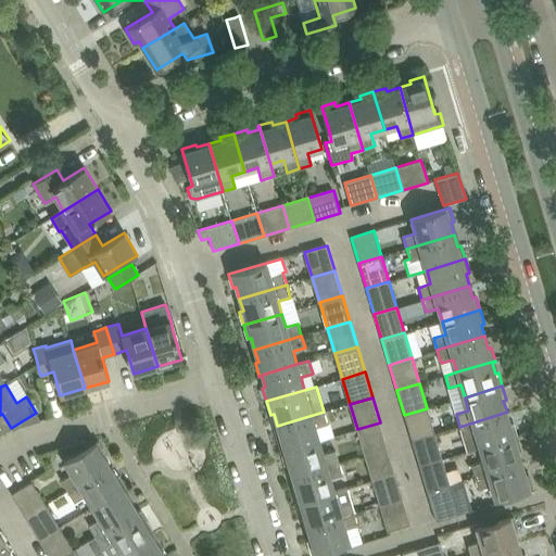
[(404,415),(412,440),(434,433),(427,408),(404,415)]
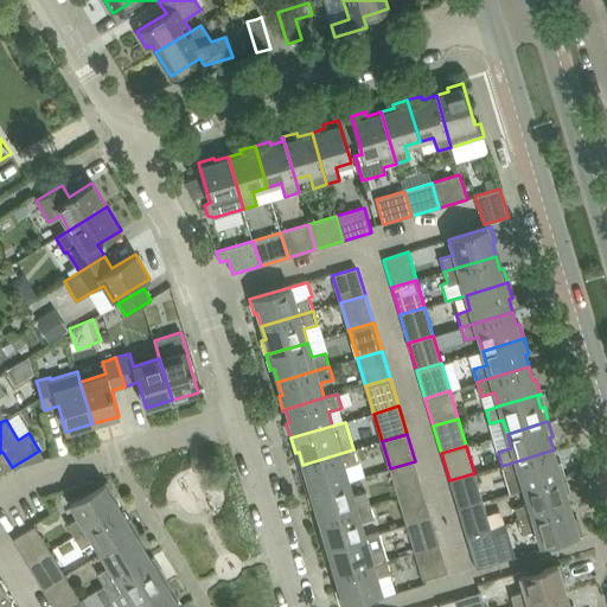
[(302,479),(307,493),(349,481),(344,467),(358,462),(353,449),(302,465),(306,478),(302,479)]
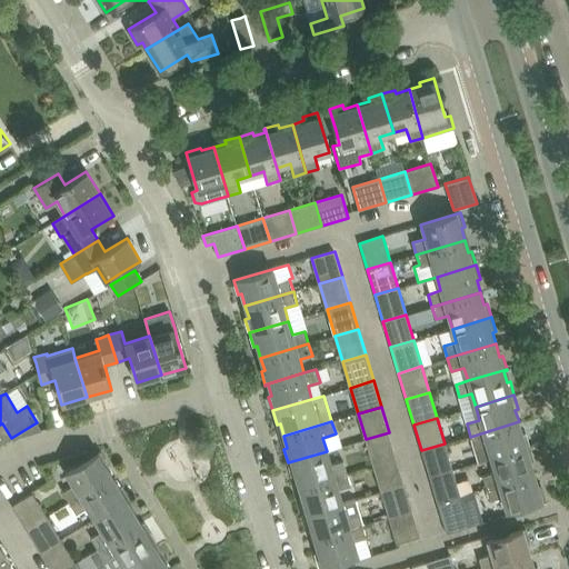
[(478,462),(490,458),(530,447),(526,433),(522,435),(519,421),(470,437),(478,462)]
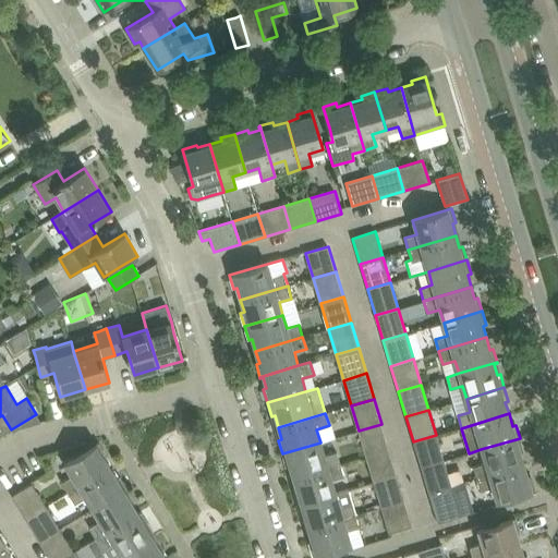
[(359,431),(365,457),(389,449),(381,424),(359,431)]
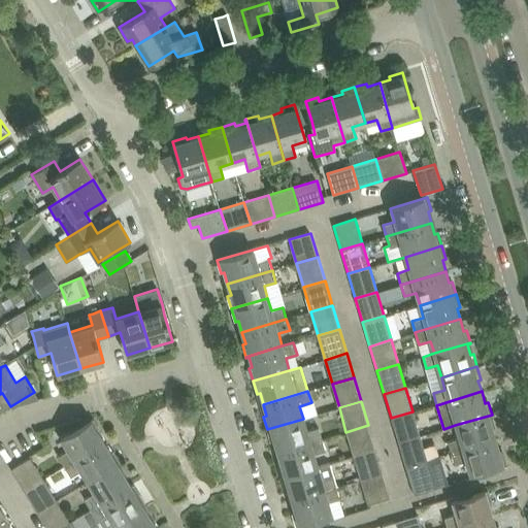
[(391,418),(398,442),(420,436),(413,411),(391,418)]
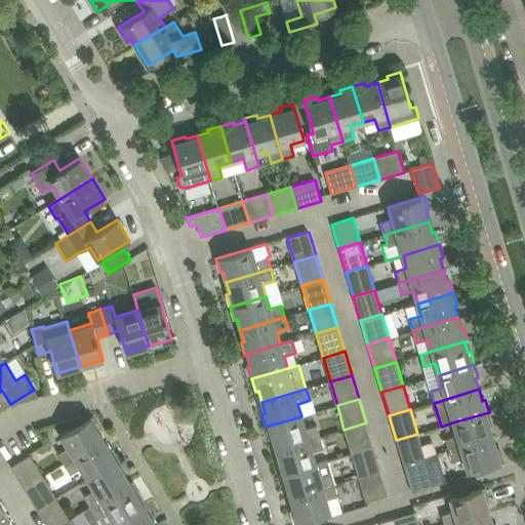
[(445,439),(448,450),(493,437),(489,426),(493,425),(489,412),(452,422),(456,436),(445,439)]
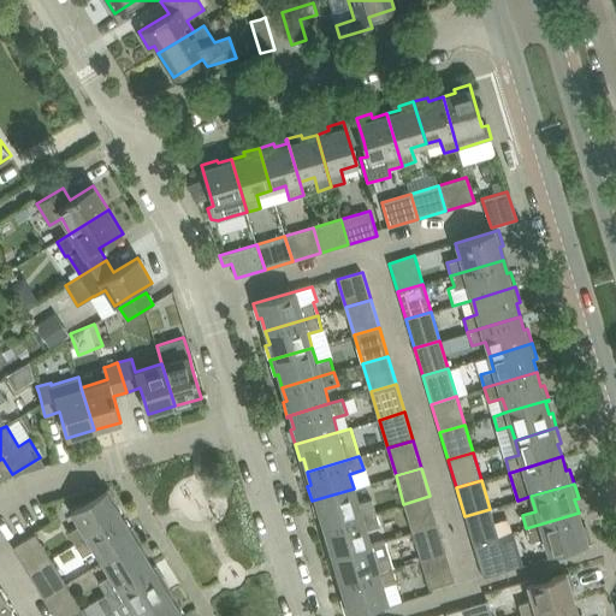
[(67,532),(75,544),(122,516),(114,504),(118,502),(110,489),(71,511),(80,525),(67,532)]
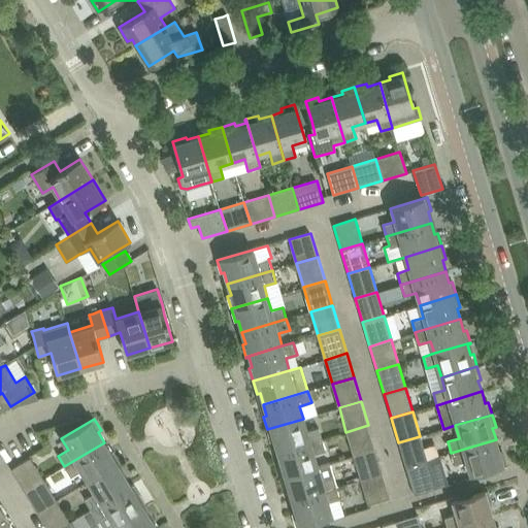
[(274,441),(277,453),(322,439),(319,428),(307,431),(303,419),(267,429),(271,442),(274,441)]
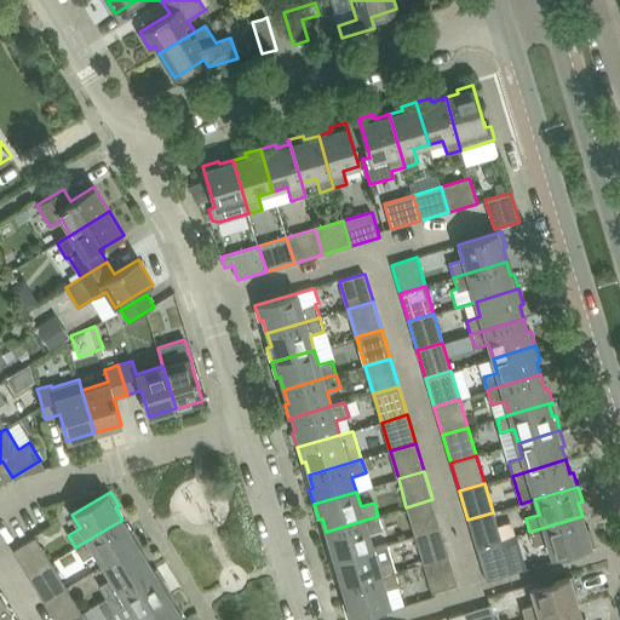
[(406,507),(414,535),(440,528),(432,499),(406,507)]
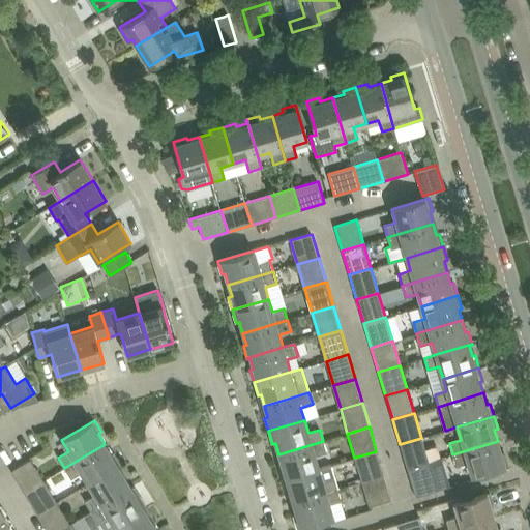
[(429,462),(421,438),(400,444),(407,468),(429,462)]
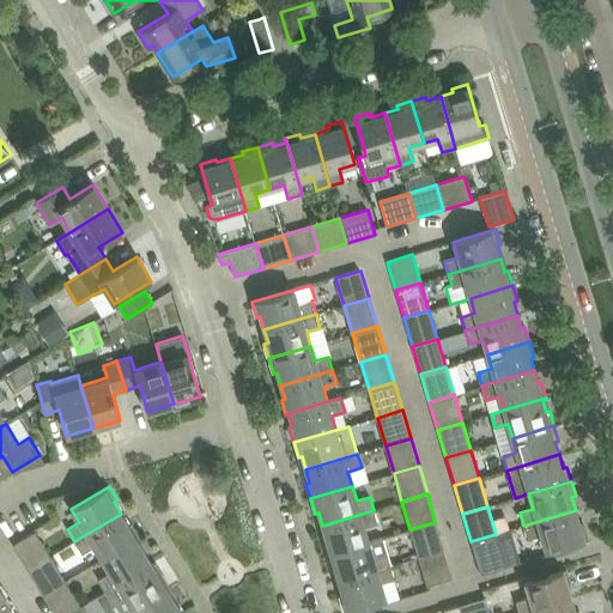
[(322,540),(327,554),(369,541),(364,528),(378,523),(374,510),(322,526),(326,539),(322,540)]
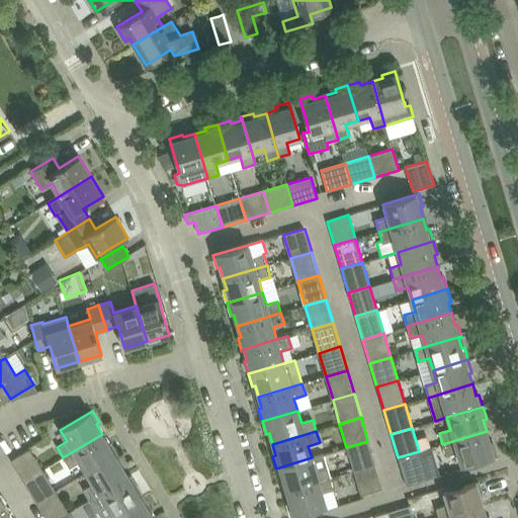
[(487,431),(442,444),(446,456),(457,452),(461,465),(497,455),(493,442),(490,443),(487,431)]
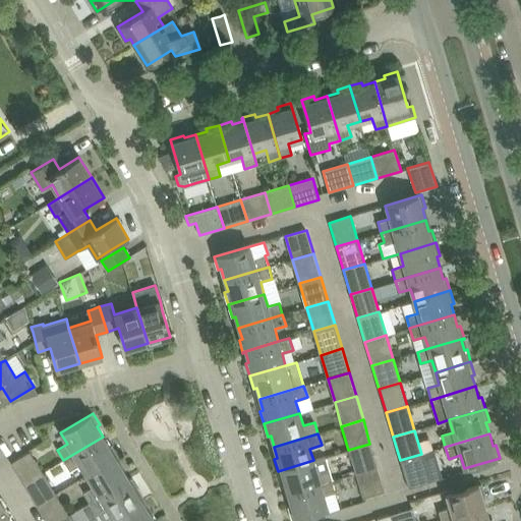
[(79,464),(87,475),(118,456),(112,445),(109,447),(103,437),(63,460),(69,471),(79,464)]
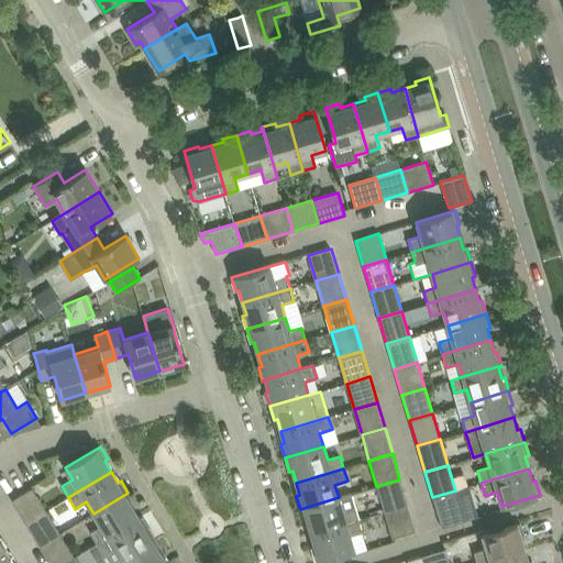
[(376,486),(384,511),(407,505),(399,479),(376,486)]
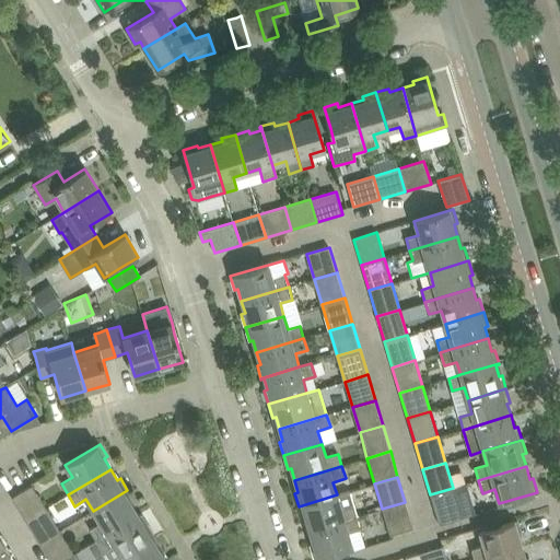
[(11,499),(25,522),(46,509),(32,486),(11,499)]
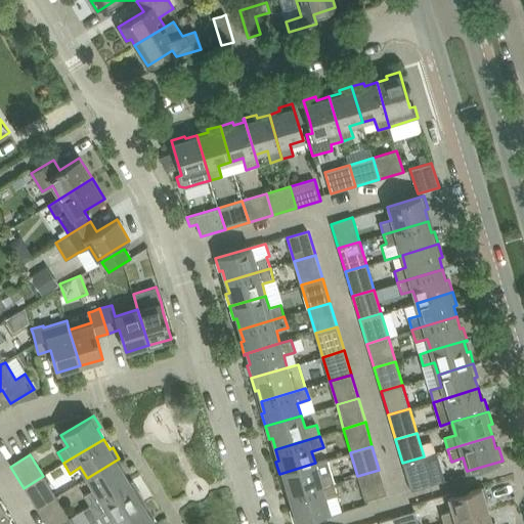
[(424,456),(402,463),(411,491),(433,485),(424,456)]
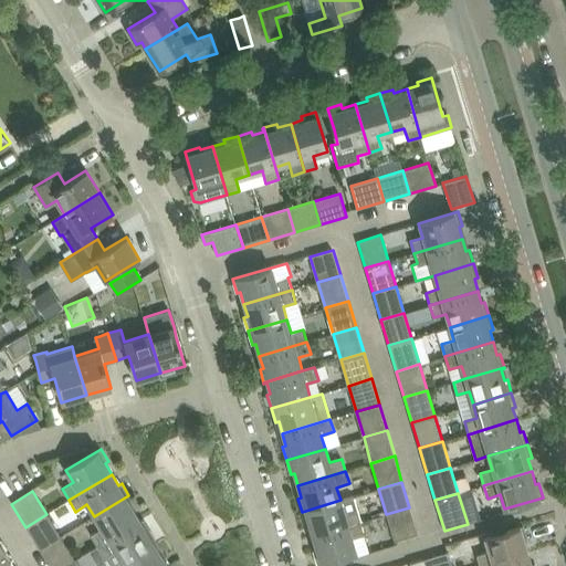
[(91,535),(97,546),(139,521),(133,510),(136,507),(128,495),(94,516),(102,528),(91,535)]
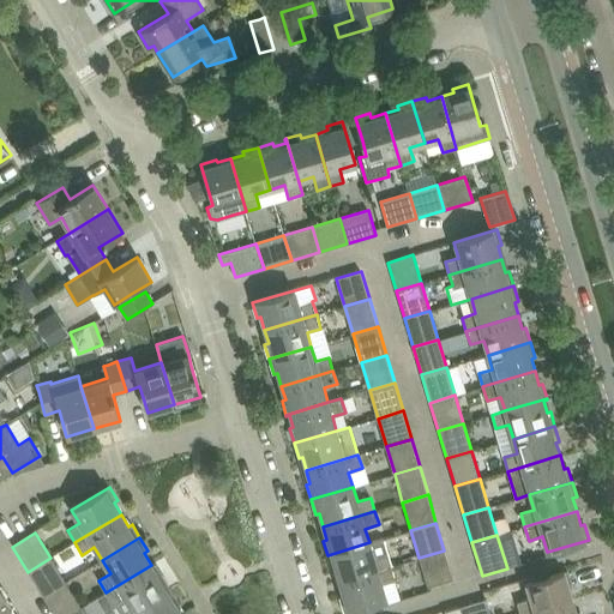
[(336,569),(339,582),(391,567),(383,539),(369,542),(327,555),(331,570),(336,569)]
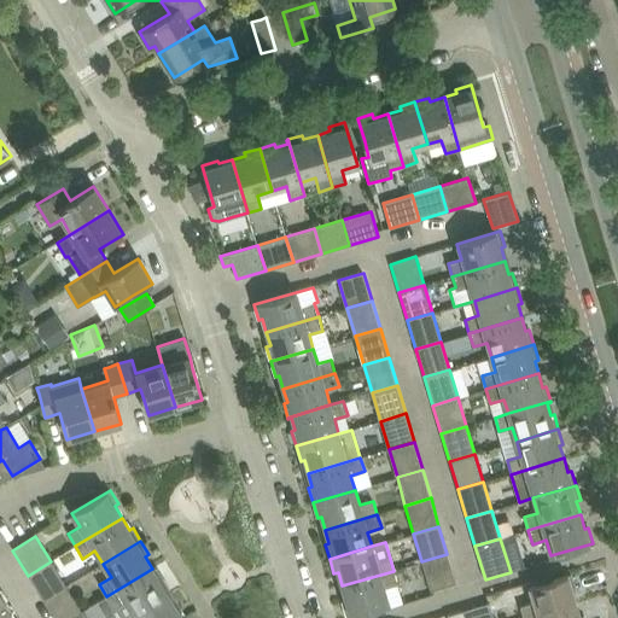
[(447,554),(421,561),(431,592),(456,583),(447,554)]
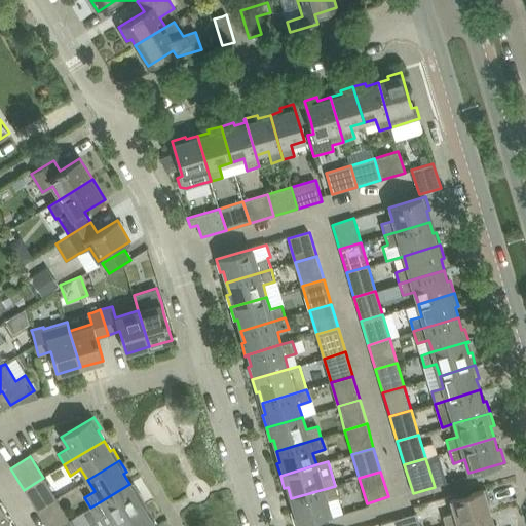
[(24,490),(37,511),(57,499),(43,478),(24,490)]
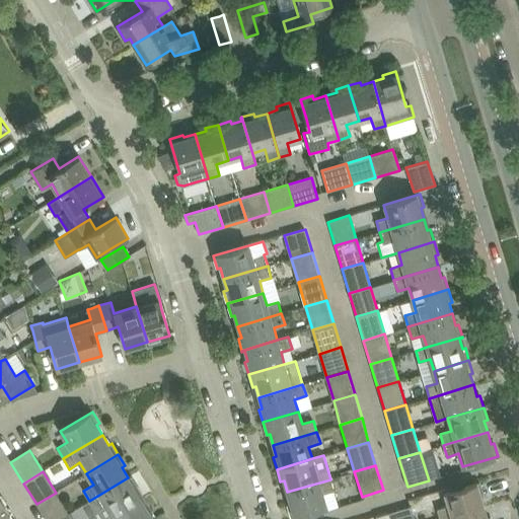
[(105,505),(112,516),(144,497),(137,486),(134,488),(128,477),(89,501),(95,511),(105,505)]
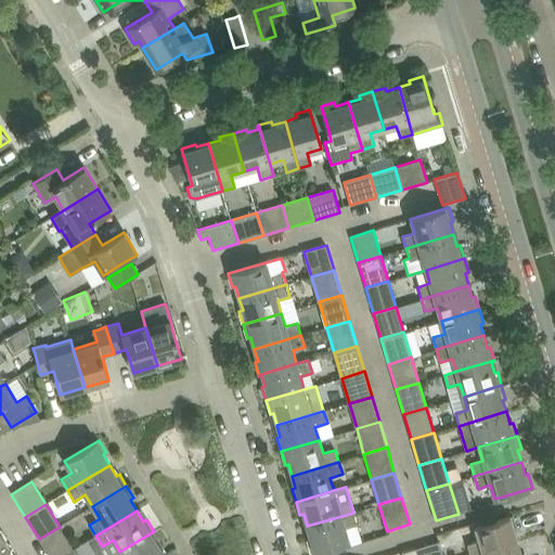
[(353,513),(307,526),(310,539),(307,540),(311,553),(349,542),(346,528),(358,525),(353,513)]
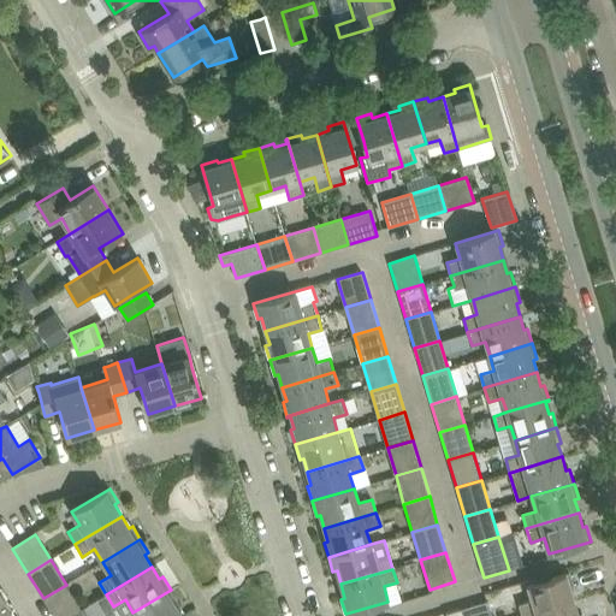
[(519,605),(521,615),(528,615),(575,602),(570,588),(574,587),(570,573),(527,585),(532,600),(519,605)]
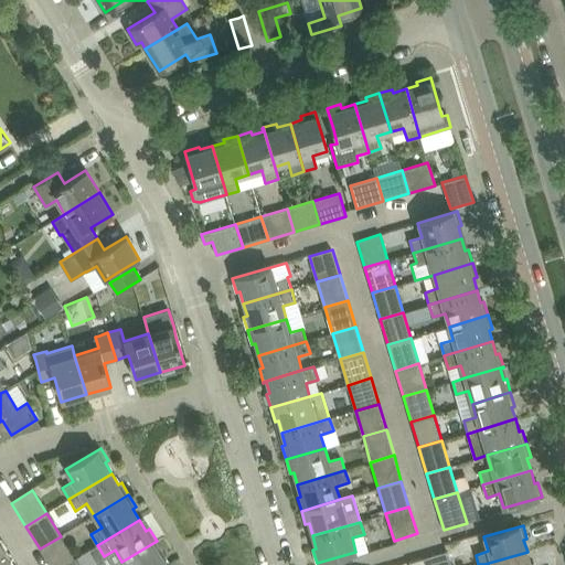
[(40,548),(49,564),(64,564),(75,558),(61,536),(40,548)]
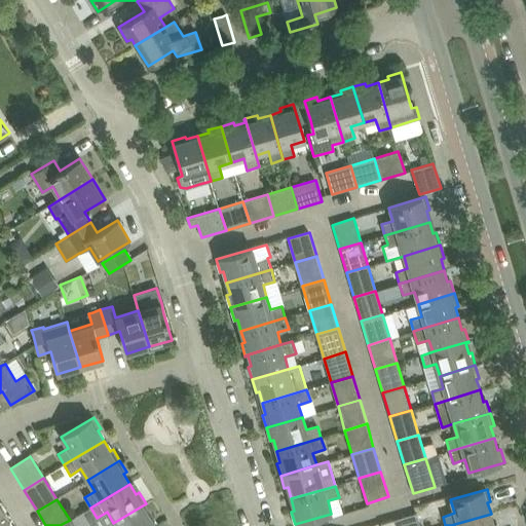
[(155,525),(150,516),(153,515),(146,503),(113,523),(115,525),(155,525)]
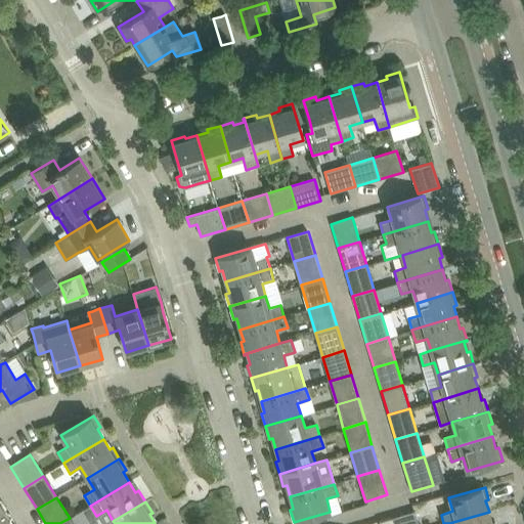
[(0,523),(5,523),(11,521),(6,513),(0,503),(0,523)]
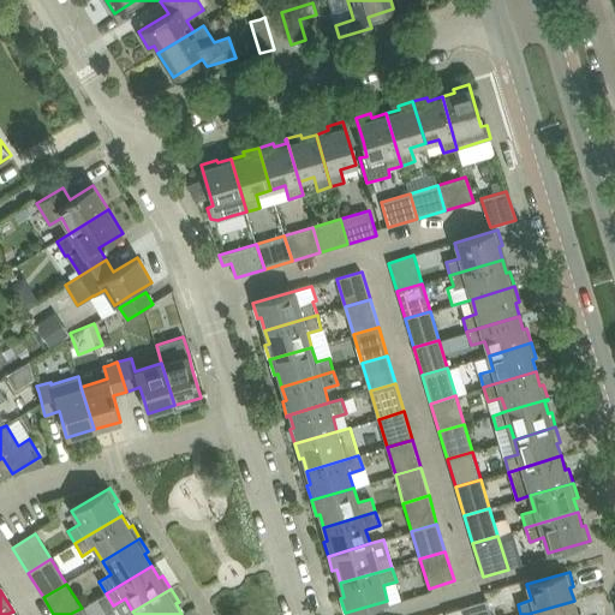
[(472,604),(459,608),(460,614),(490,614),(487,599),(472,604)]
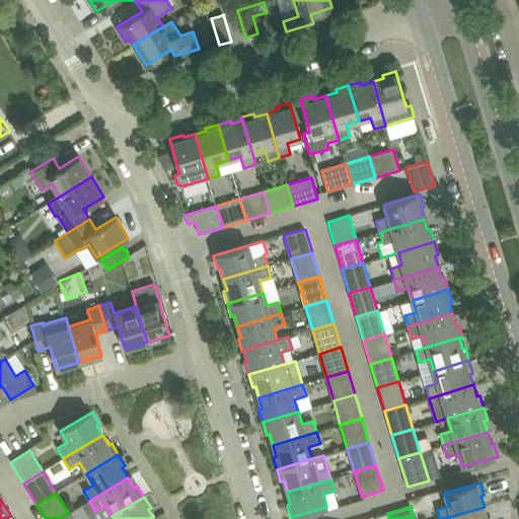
[(491,518),(488,518),(485,507),(445,518),(491,518)]
